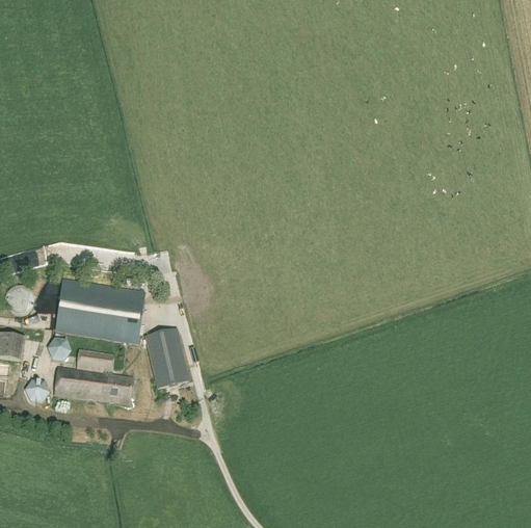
[(71,256),(72,244),(62,244),(61,256),(71,256)]
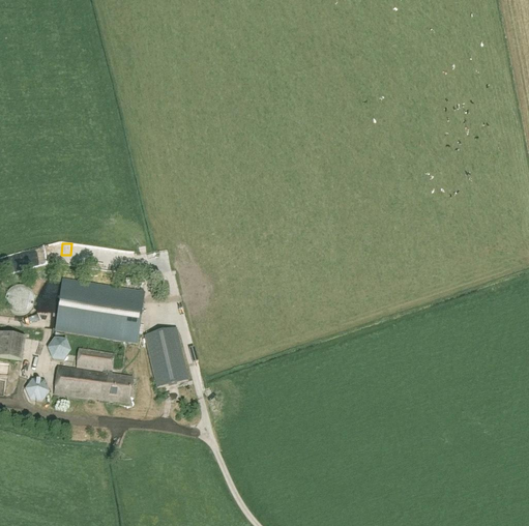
[(63,276),(56,327),(138,340),(145,289),(63,276)]
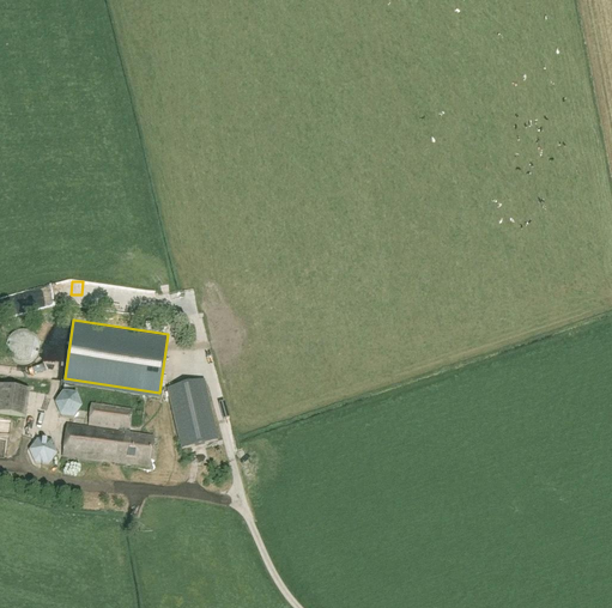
[(218,436),(204,377),(168,385),(182,444),(218,436)]
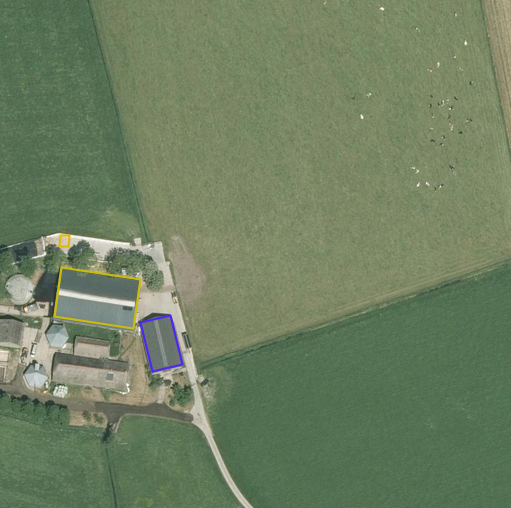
[(0,341),(21,345),(24,323),(0,319),(0,341)]
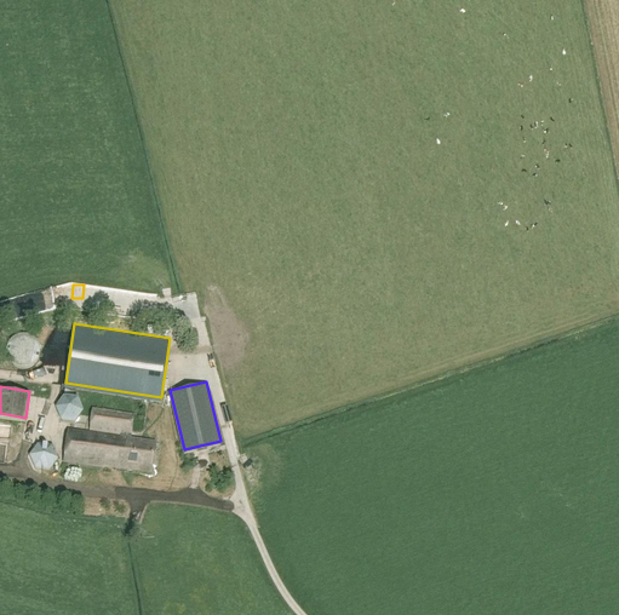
[(78,417),(78,401),(61,400),(61,415),(78,417)]
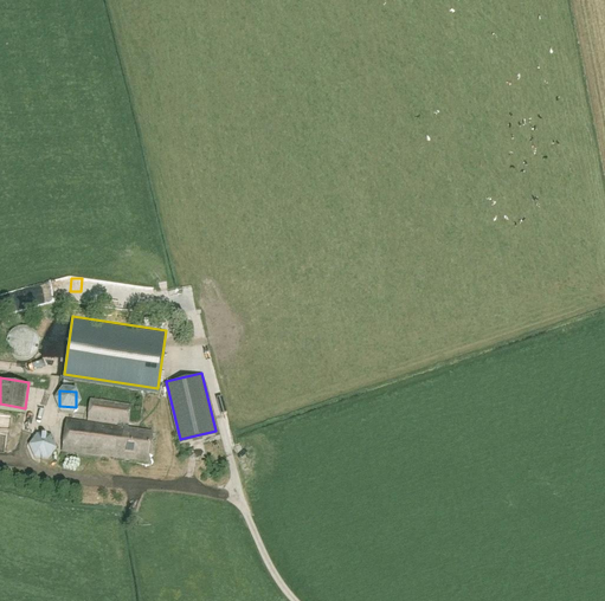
[(88,419),(66,415),(63,446),(147,457),(152,427),(128,425),(130,401),(90,396),(88,419)]
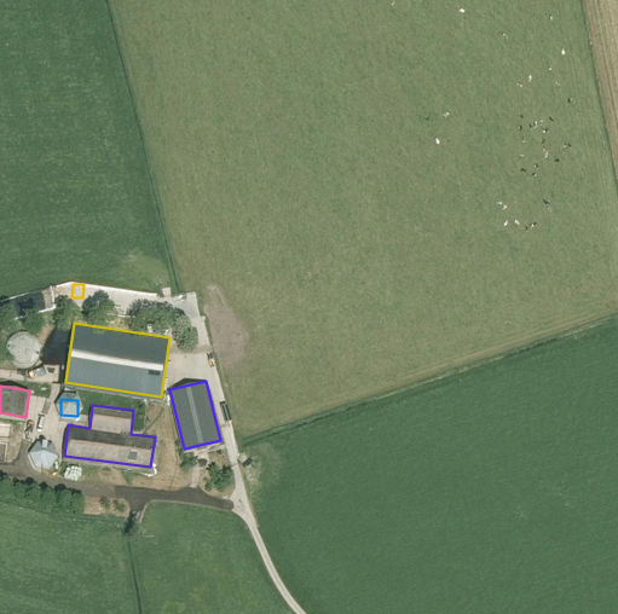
[(51,439),(29,446),(35,463),(57,456),(51,439)]
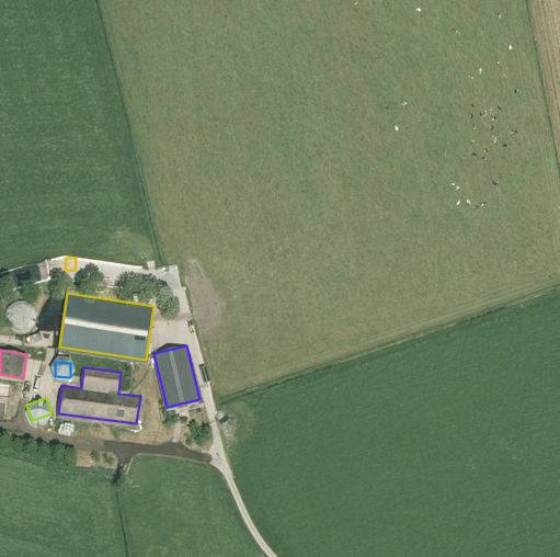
All buildings are outlined.
